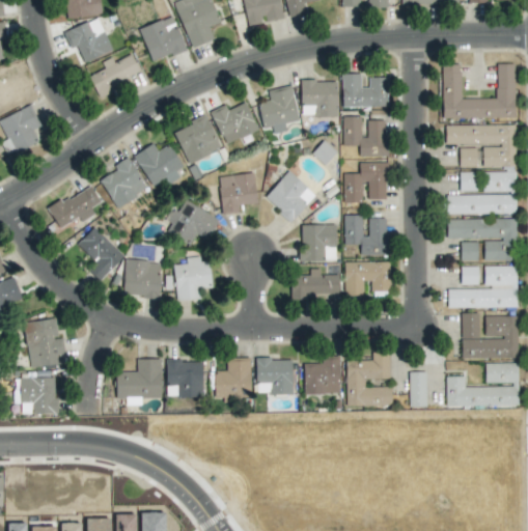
[(64,0),(66,19),(103,15),(101,0),(64,0)]
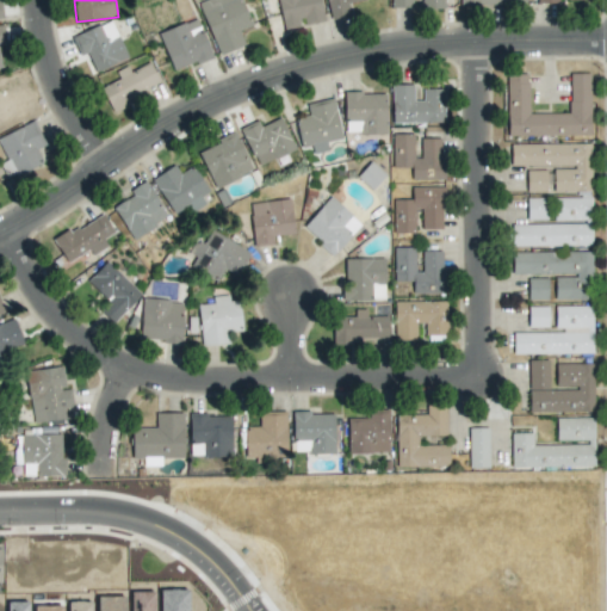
[(254,25),(243,0),(206,0),(200,2),(222,55),(248,45),(242,31),(254,25)]
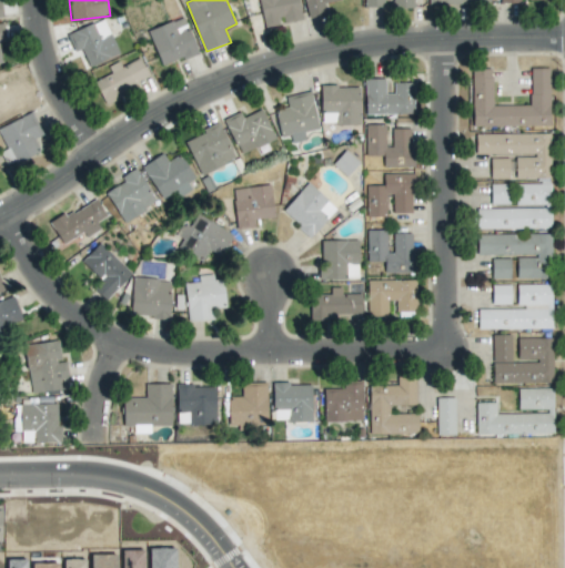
[(261,0),(265,29),(283,26),(283,23),(303,21),(300,0),(261,0)]
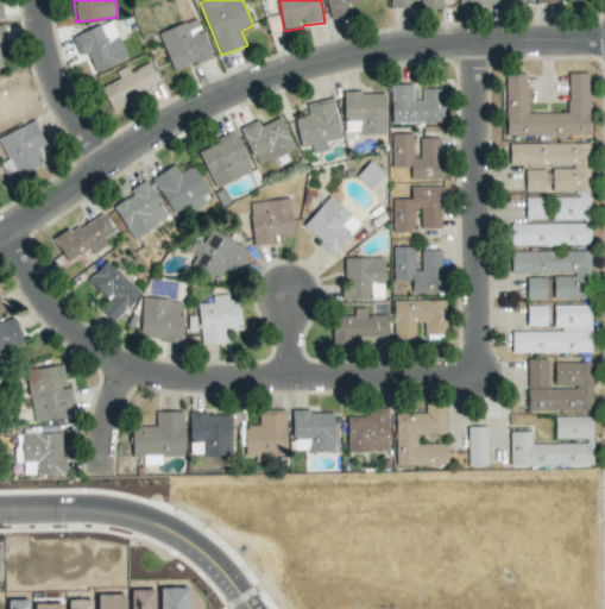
[(327,0),(332,20),(354,16),(352,4),(365,0),(327,0)]
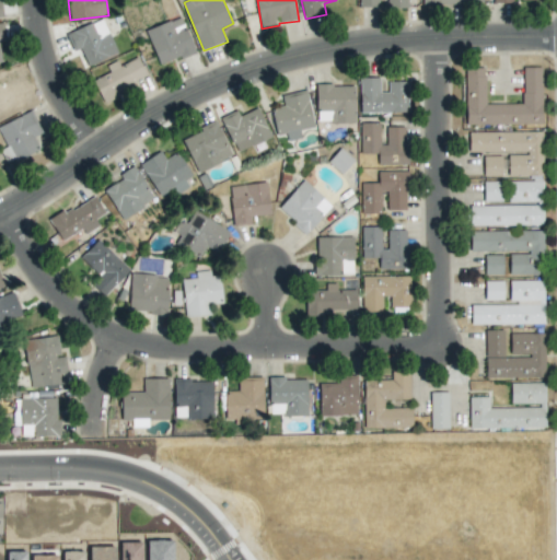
[(409,0),(360,0),(361,8),(381,7),(381,0),(389,0),(390,9),(410,8),(409,0)]
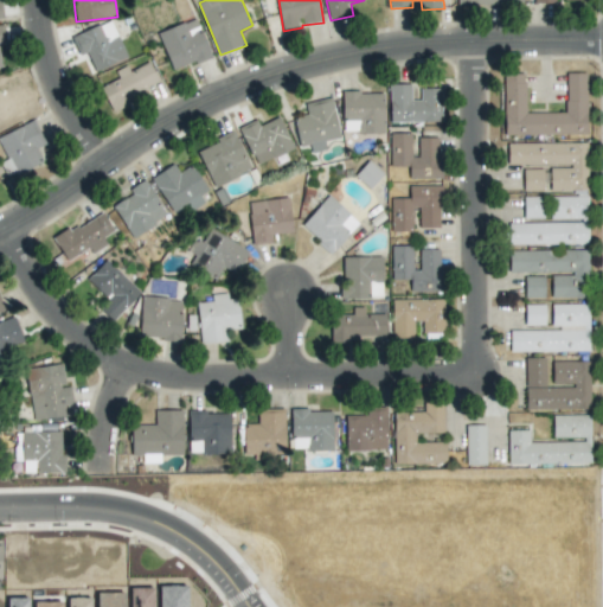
[(173,70),(198,62),(198,63),(213,58),(199,18),(160,32),(173,70)]
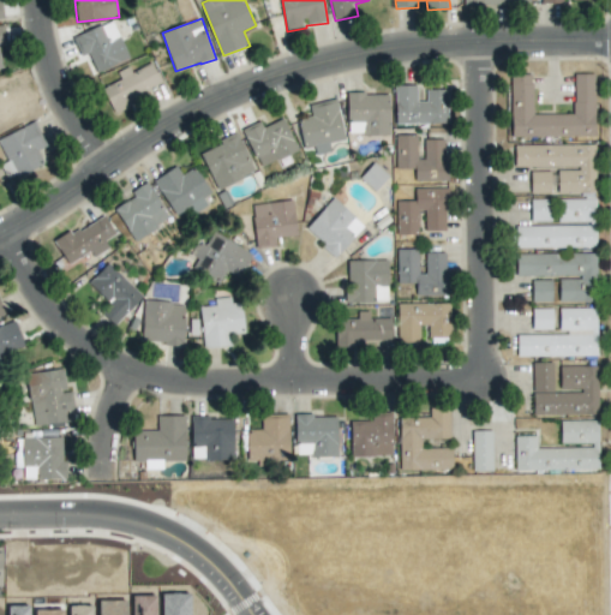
[(83,57),(90,53),(99,73),(131,60),(115,21),(75,37),(83,57)]
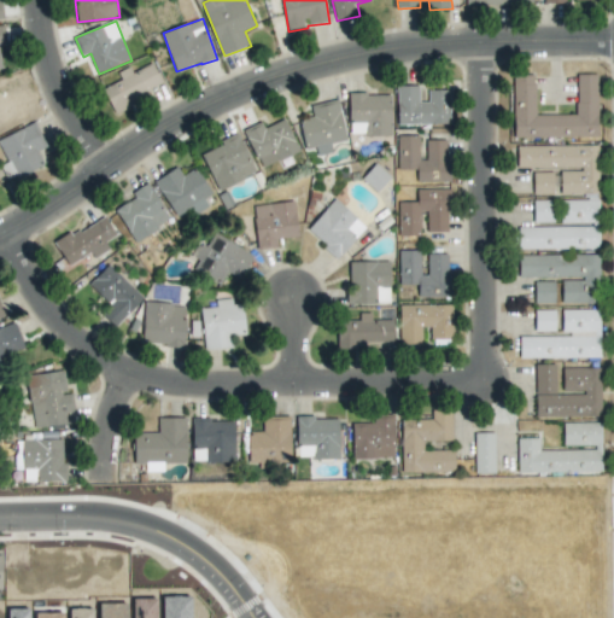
[(115,112),(167,88),(155,63),(133,73),(130,68),(120,73),(123,80),(104,88),(115,112)]
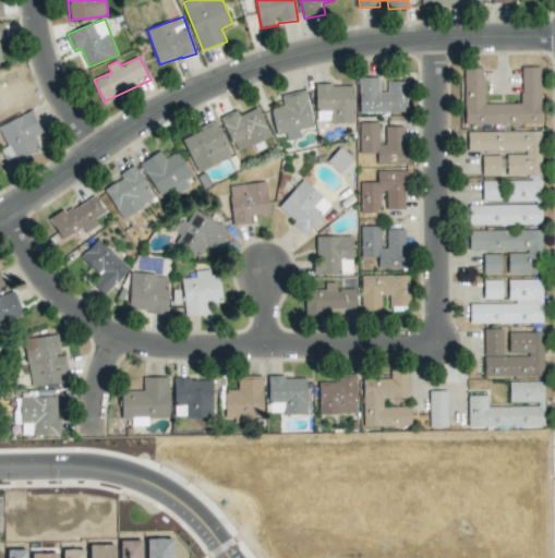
[(486,105),(485,68),(466,68),(467,125),(543,123),(542,67),(522,68),(523,104),(486,105)]
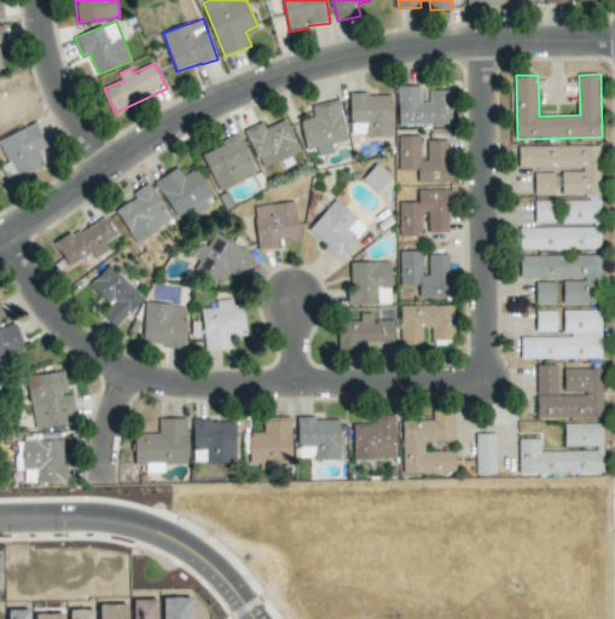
[(400,86),(400,126),(453,125),(453,90),(430,91),(430,103),(422,103),(422,86),(400,86)]
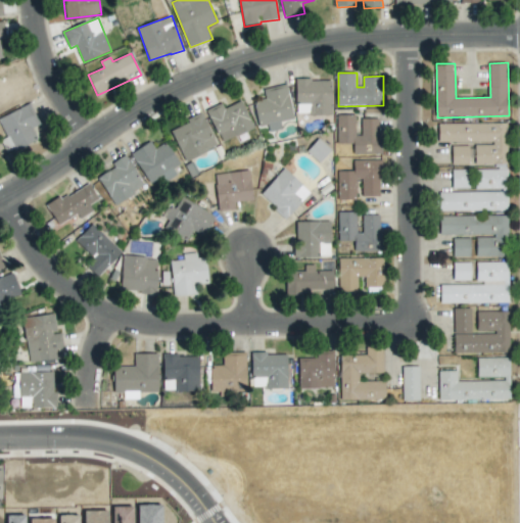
[(333,114),(333,80),(297,79),(297,114),(333,114)]
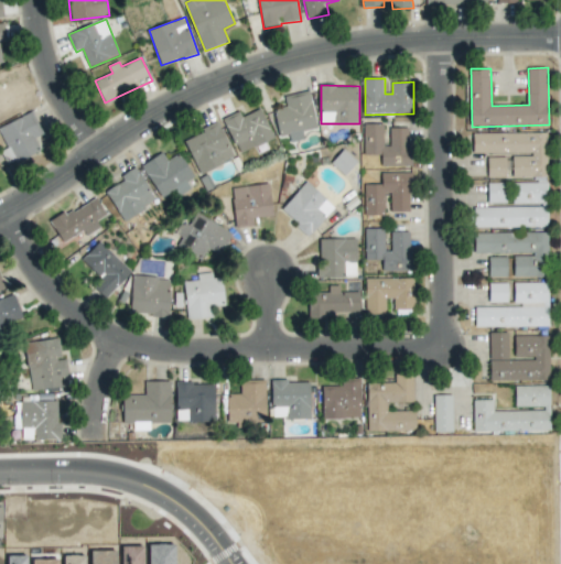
[(286,96),(288,107),(276,109),(280,137),(290,134),(291,142),(305,140),(304,131),(319,129),(311,90),(286,96)]
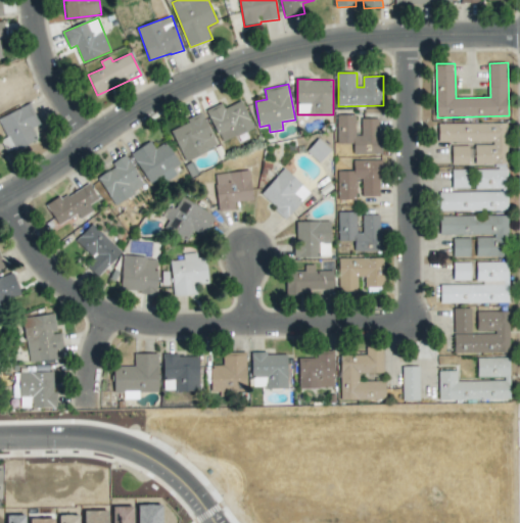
[(226,108),(224,103),(208,109),(222,142),(255,129),(244,101),(226,108)]
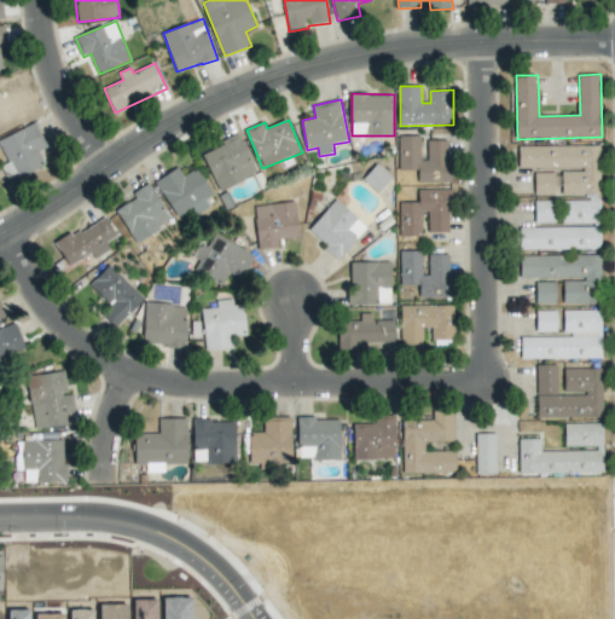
[(0,139),(0,142),(10,163),(3,166),(10,181),(46,165),(40,151),(50,146),(38,122),(0,139)]
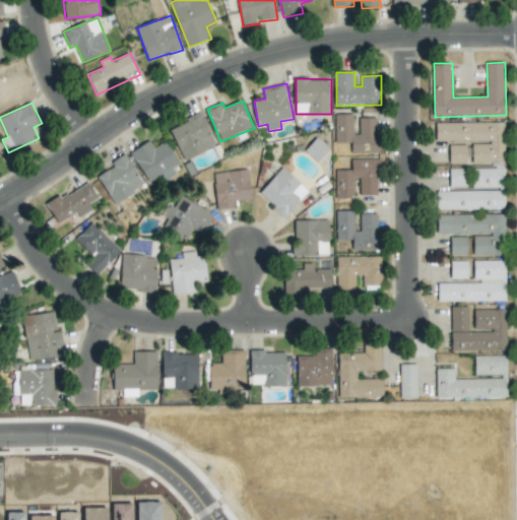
[(185,160),(217,146),(202,114),(171,128),(185,160)]
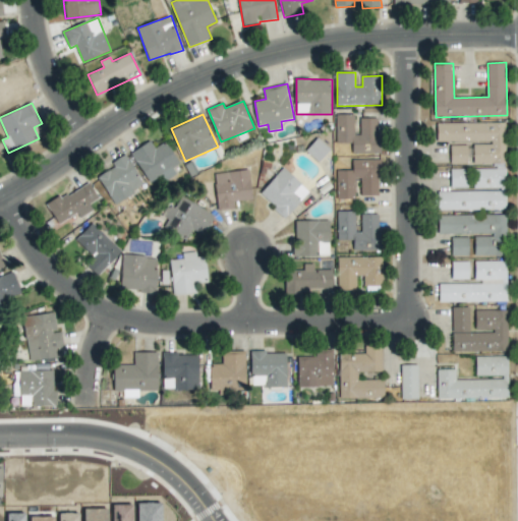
[(338,143),(354,142),(354,154),(381,153),(380,118),(361,118),(361,134),(356,134),(355,114),(337,115),(338,143)]
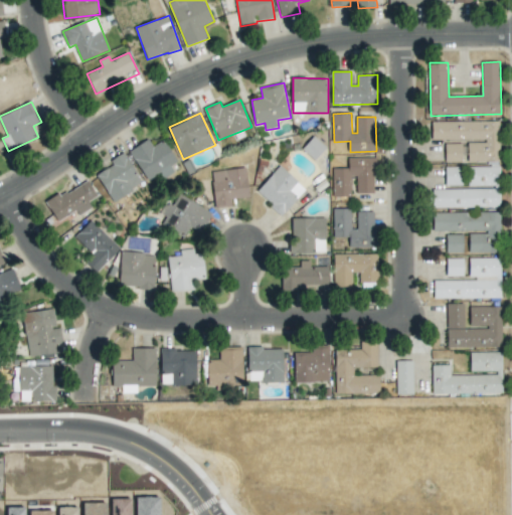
[(434,121),(434,141),(469,141),(469,144),(447,144),(447,162),(501,162),(501,121),(434,121)]
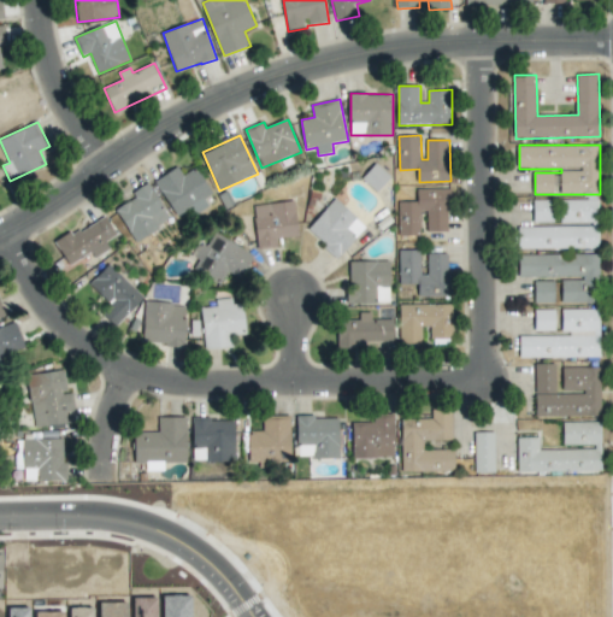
[(392,176),(377,163),(364,178),(379,191),(392,176)]
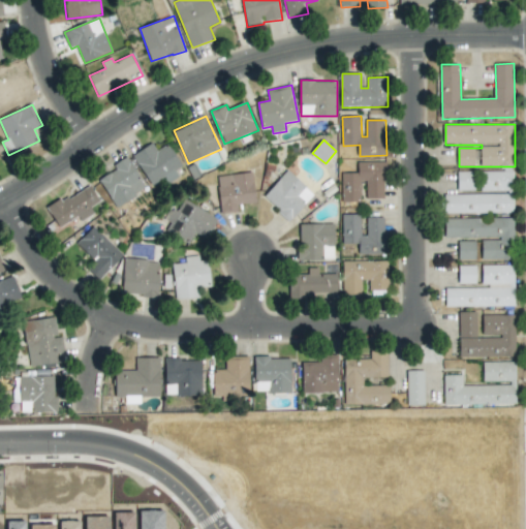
[(182,165),(169,144),(158,150),(154,143),(133,154),(154,189),(179,175),(176,168),(182,165)]
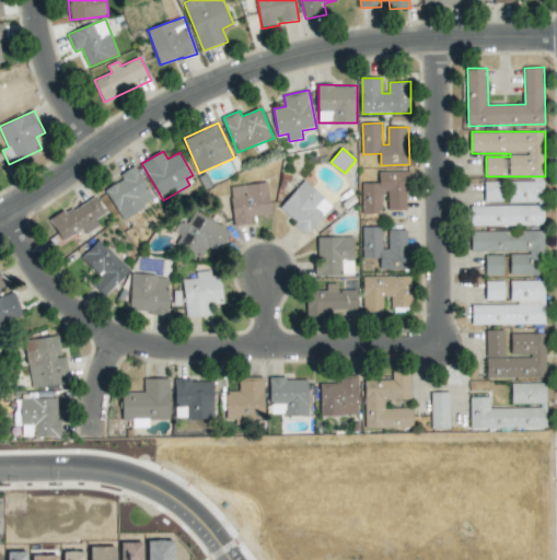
[(106,190),(125,220),(157,199),(136,165),(122,174),(124,178),(106,190)]
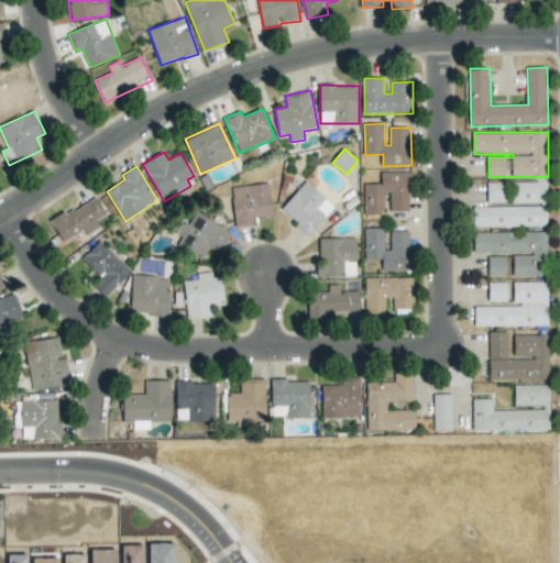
[(365,216),(385,216),(385,194),(392,194),(392,211),(412,211),(410,172),(382,173),(383,184),(365,184),(365,216)]
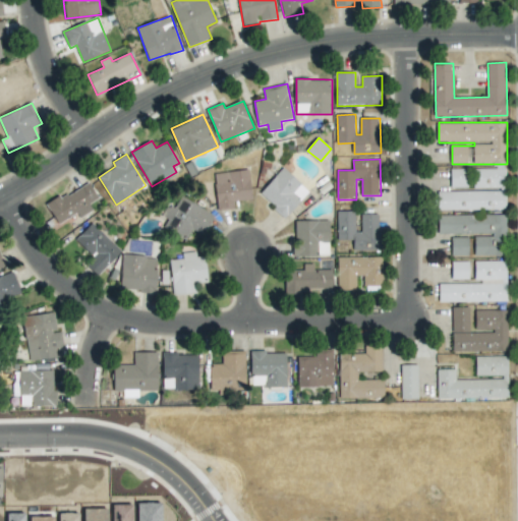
[(288,218),(310,190),(283,167),(261,194),(288,218)]
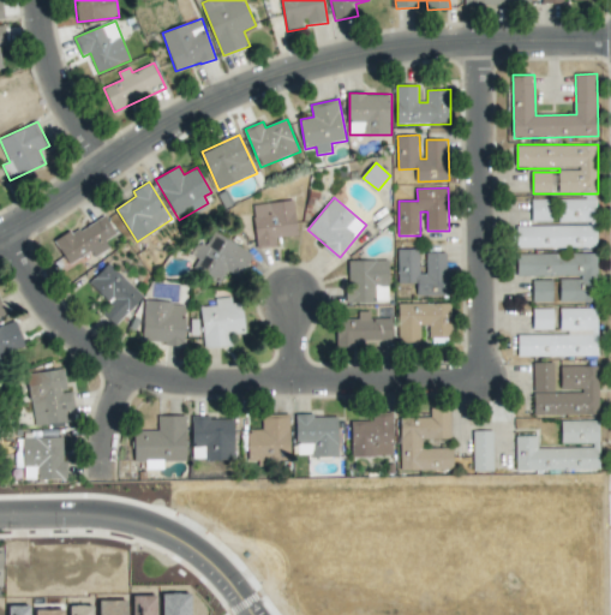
[(517,226),(517,249),(599,248),(598,198),(559,199),(559,222),(589,221),(589,225),(517,226)]
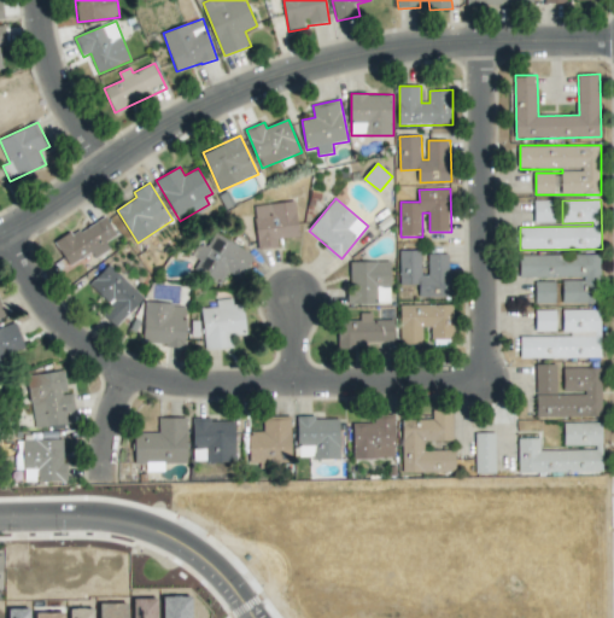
[(536,223),(559,222),(557,200),(536,200),(536,223)]
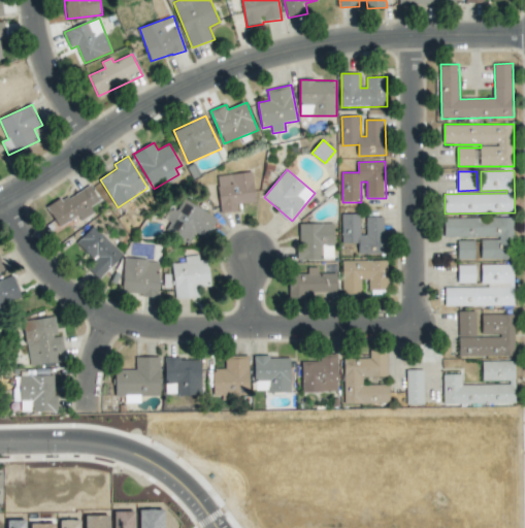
[(240,211),(239,203),(256,202),(255,172),(219,175),(221,212),(240,211)]
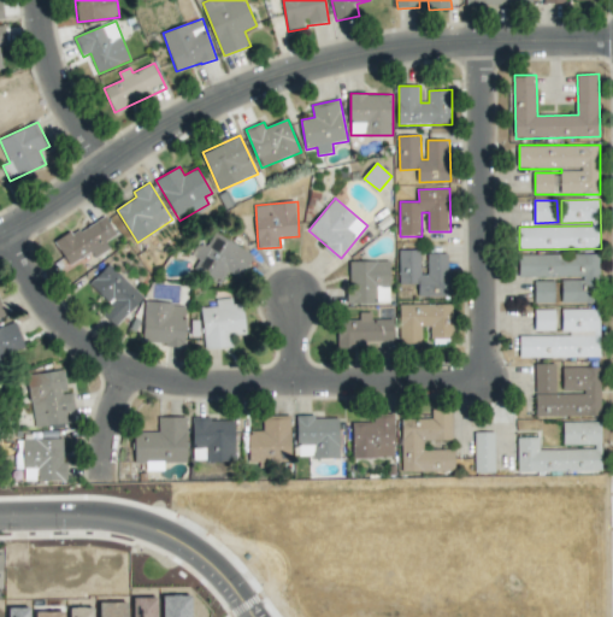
[(118,235),(106,215),(57,244),(70,266),(93,252),(96,259),(112,250),(107,242),(118,235)]
